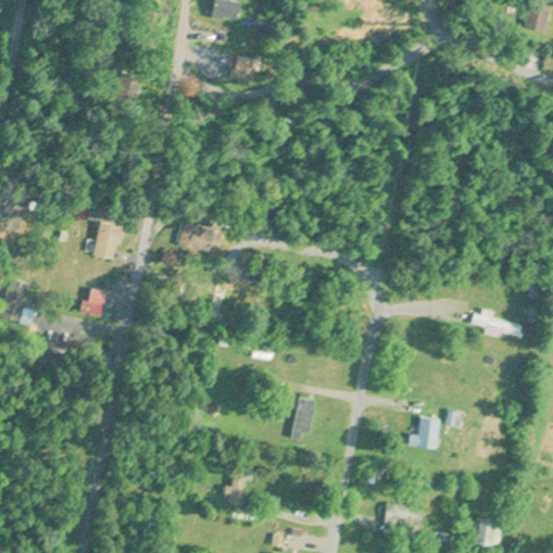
[(212,0),(213,20),(237,20),(237,0),(212,0)]
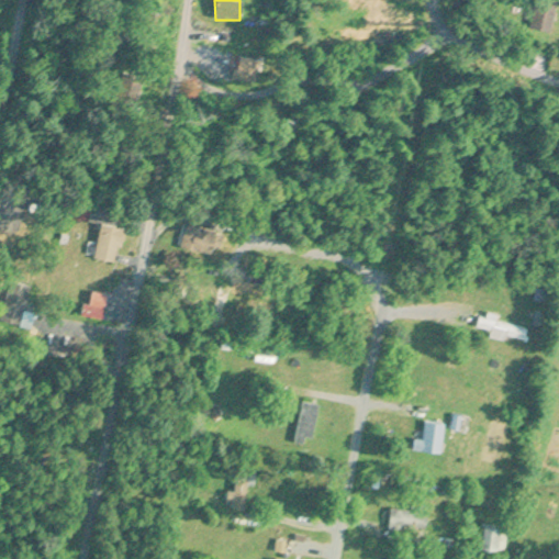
[(555,30),(555,0),(532,0),(532,30),(555,30)]
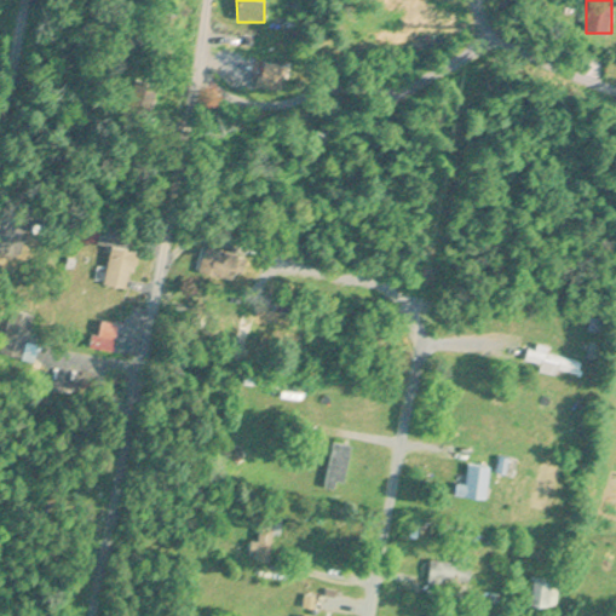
[(137,253),(110,248),(103,286),(130,292),(137,253)]
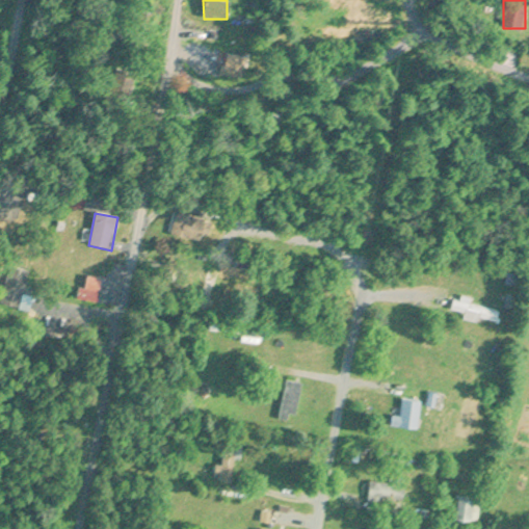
[(0,303),(19,309),(29,271),(9,266),(0,299),(0,303)]
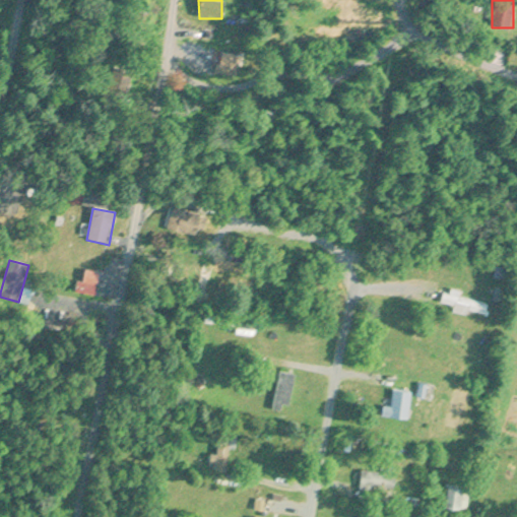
[(95,284),(76,282),(75,293),(93,295),(95,284)]
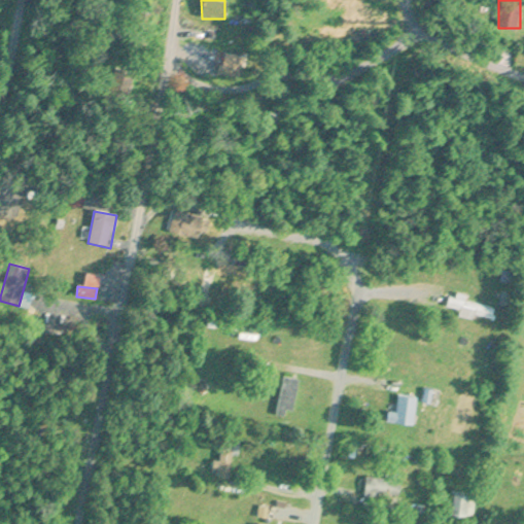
[(467,303),(468,299),(449,294),(446,312),(474,317),(475,315),(492,318),(494,308),(467,303)]
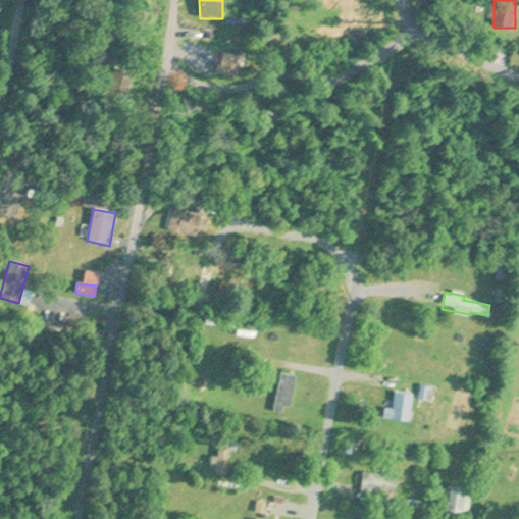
[(271,412),(287,416),(297,377),(281,373),(271,412)]
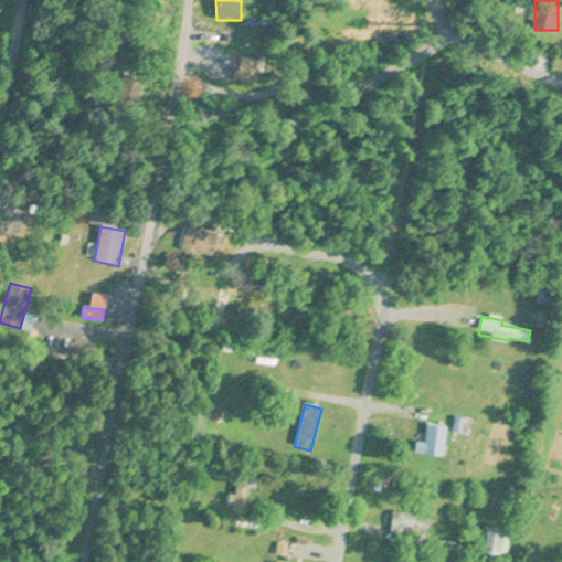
[(446,425),(425,424),(424,454),(445,455),(446,425)]
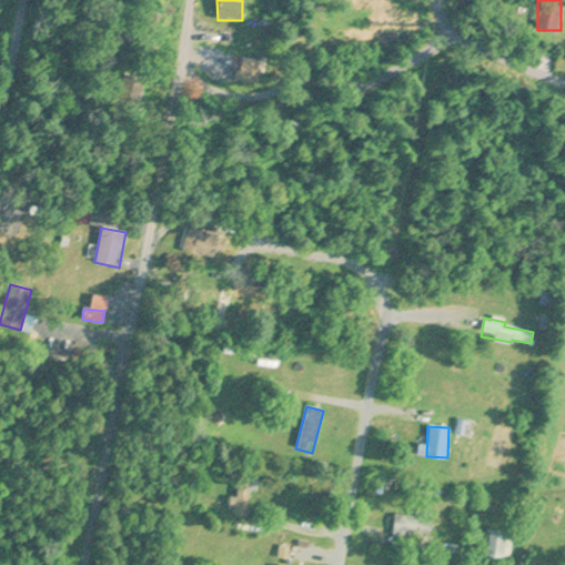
[(234,497),(230,496),(226,513),(245,516),(252,474),(239,472),(234,497)]
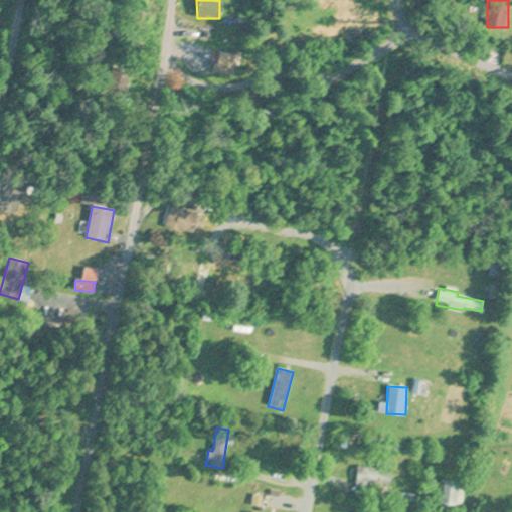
[(357,463),(357,486),(390,486),(390,463),(357,463)]
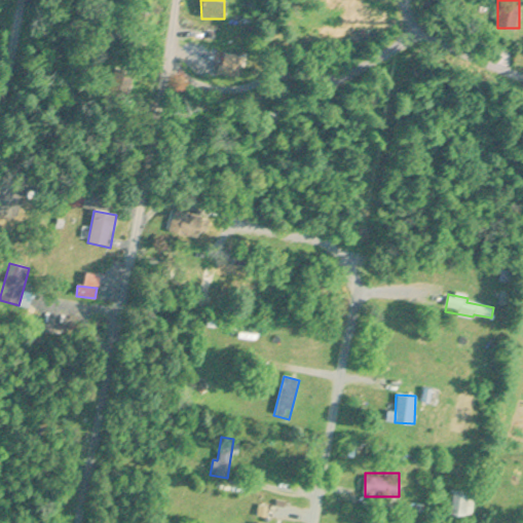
[(448,514),(467,515),(468,492),(448,491),(448,514)]
